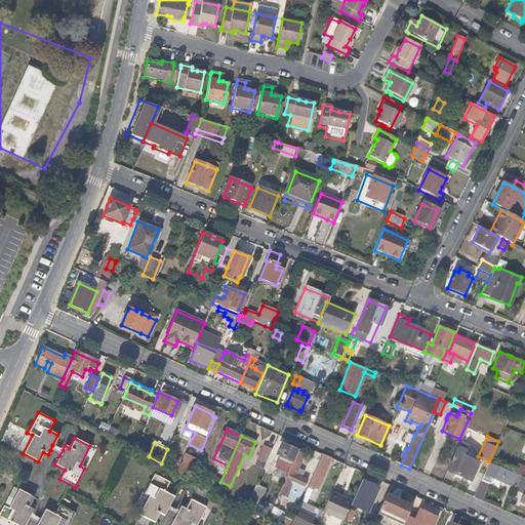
[(50,450),(59,455),(63,450),(52,445),(50,450)]
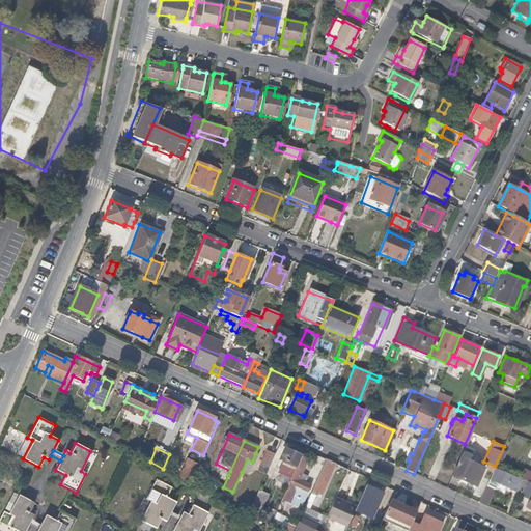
[(259,466),(268,469),(274,453),(267,450),(259,466)]
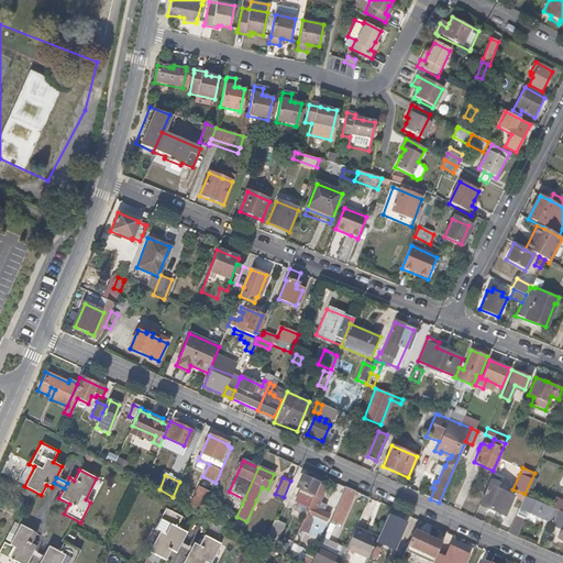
[(319,486),(319,485),(302,477),(297,487),(300,489),(294,504),(308,509),(319,486)]
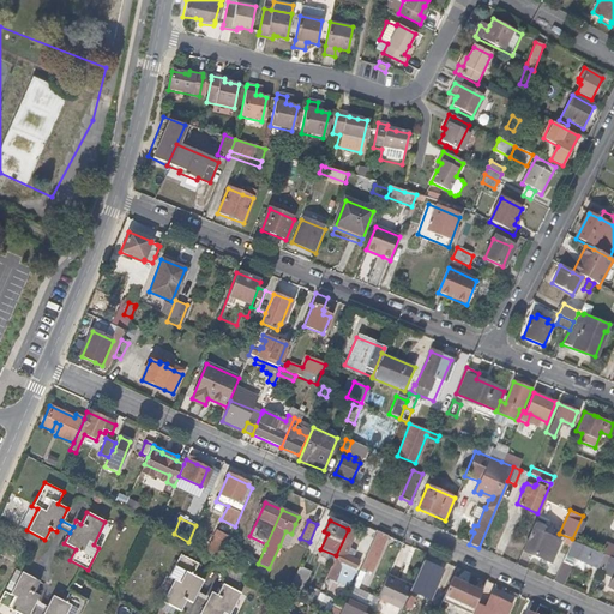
[(299,525),(295,524),(292,534),(286,531),(280,546),(284,548),(290,545),(299,525)]
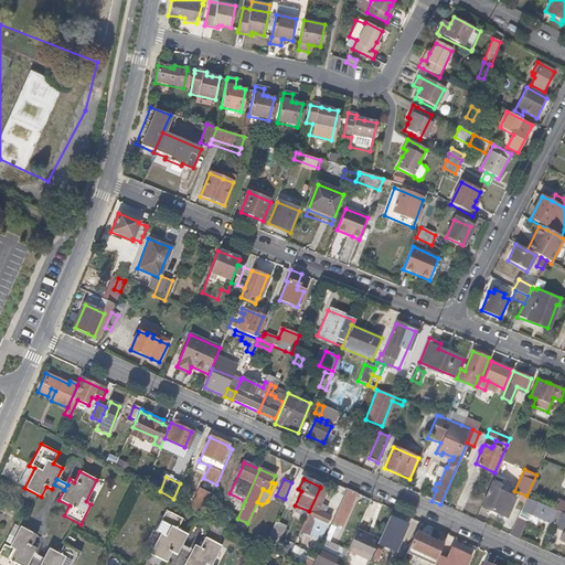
[(490,509),(489,511),(505,518),(514,498),(489,487),(481,505),(490,509)]
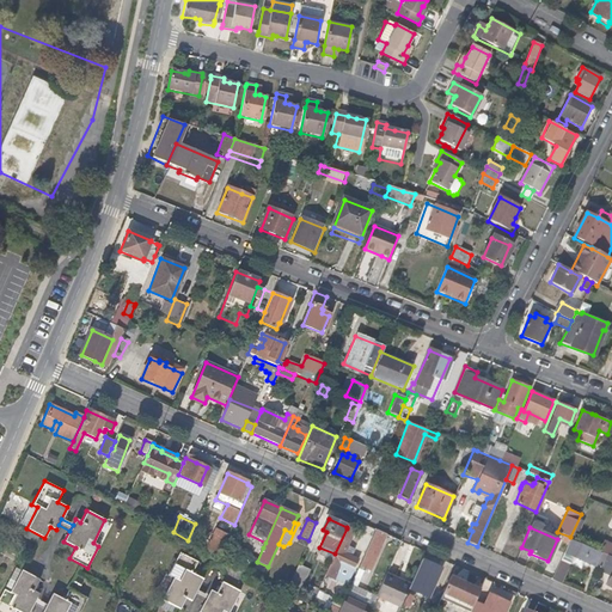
[(354,531),(347,528),(335,554),(325,575),(334,579),(337,571),(341,563),(348,567),(346,571),(348,573),(352,574),(357,561),(350,558),(354,550),(347,546),(354,531)]
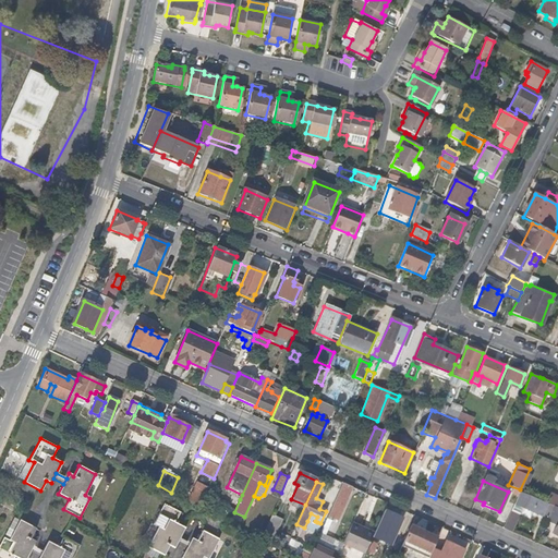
[(198,483),(189,501),(201,508),(209,487),(198,483)]
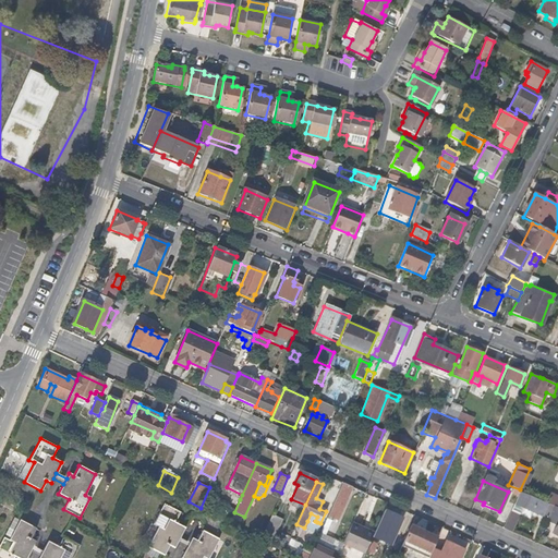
[(353,488),(343,483),(328,516),(338,520),(353,488)]
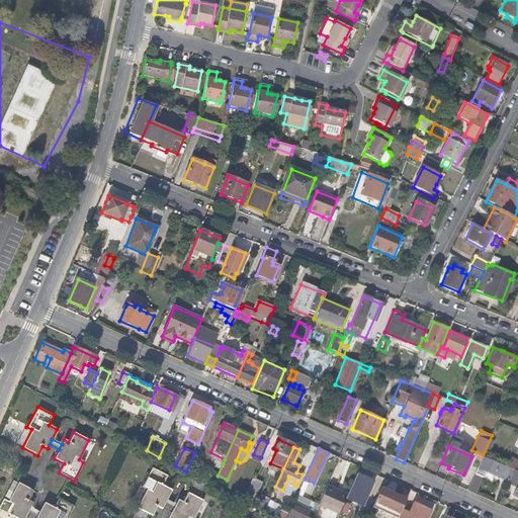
[(481,458),(465,491),(473,495),(481,478),(482,477),(481,477),(483,471),(493,477),(508,483),(513,472),(481,458)]
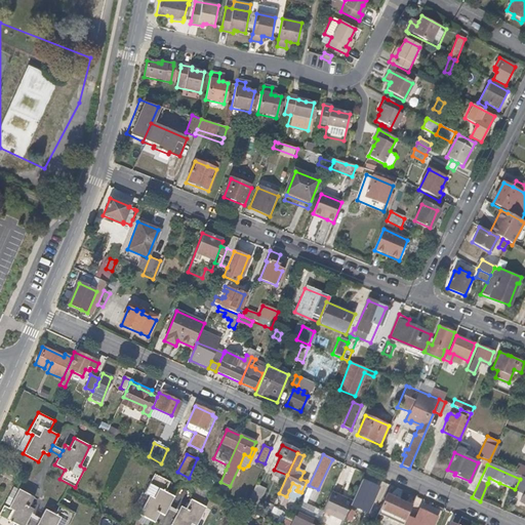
[(215,474),(209,488),(216,492),(220,482),(226,470),(217,466),(214,473),(215,474)]
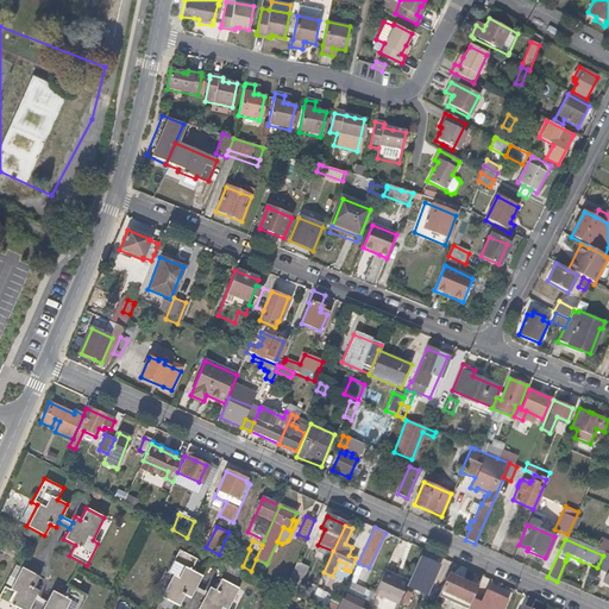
[(239,544),(231,562),(243,566),(250,550),(249,548),(239,544)]
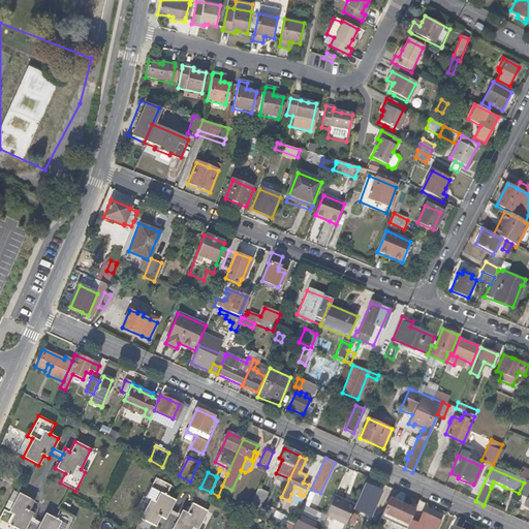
[(165,520),(167,516),(170,510),(175,501),(165,496),(170,486),(154,477),(144,498),(149,501),(139,519),(150,525),(155,527),(159,518),(165,520)]
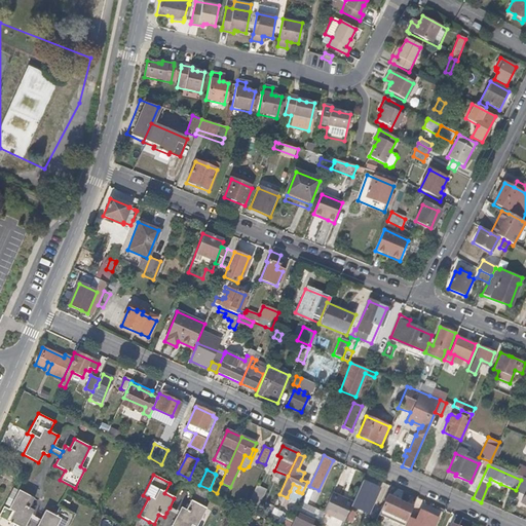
[(525,479),(522,477),(521,480),(516,490),(516,492),(524,496),(521,503),(525,505),(525,479)]
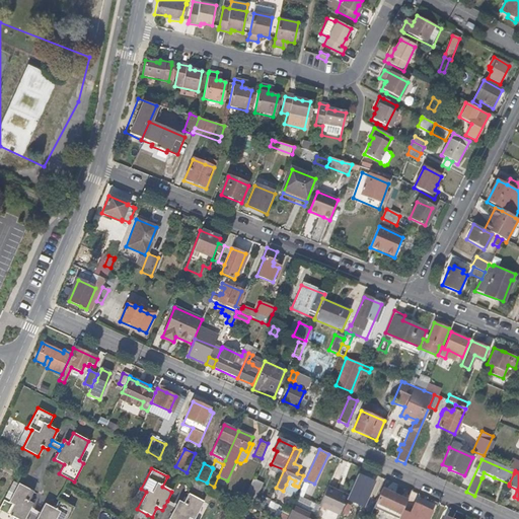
[(483,477),(482,478),(492,484),(494,477),(484,472),(482,477),(483,477)]
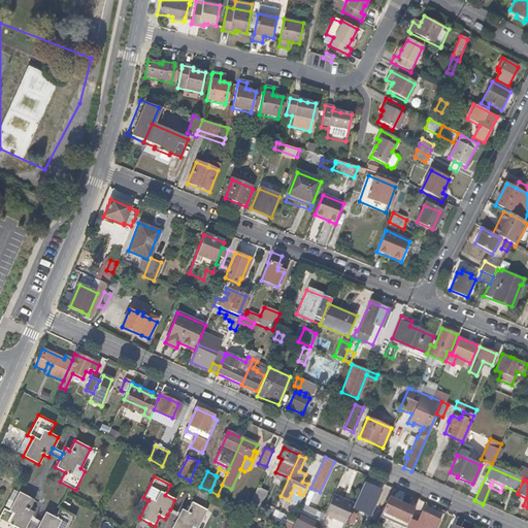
[(381,492),(363,484),(353,507),(360,512),(370,516),(376,502),(381,492)]
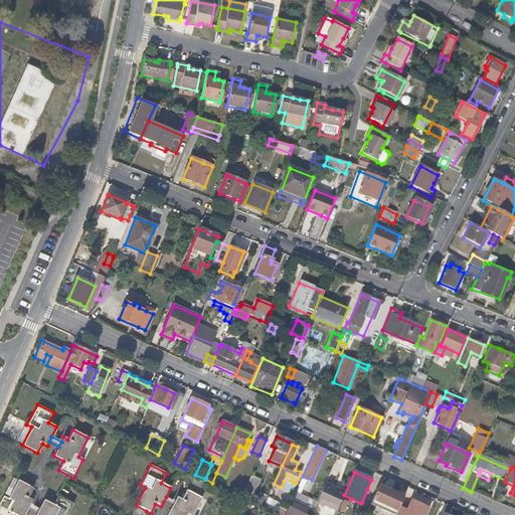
[(292,484),(293,482),(291,481),(293,477),(287,474),(284,481),(292,484)]
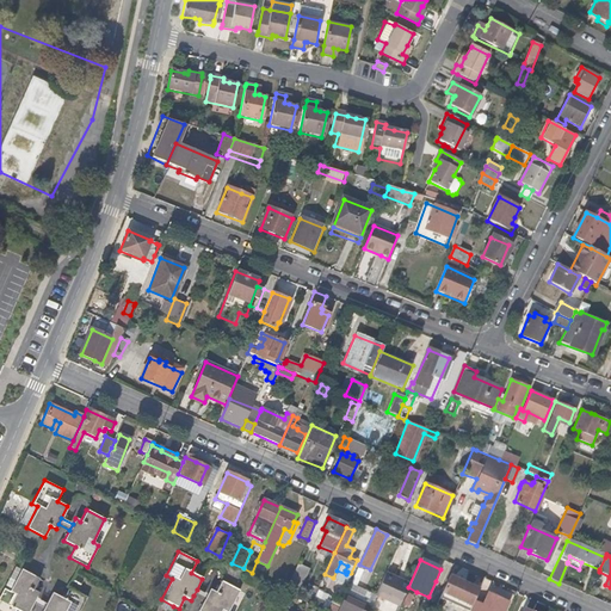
[(310,569),(298,563),(287,591),(297,597),(310,569)]
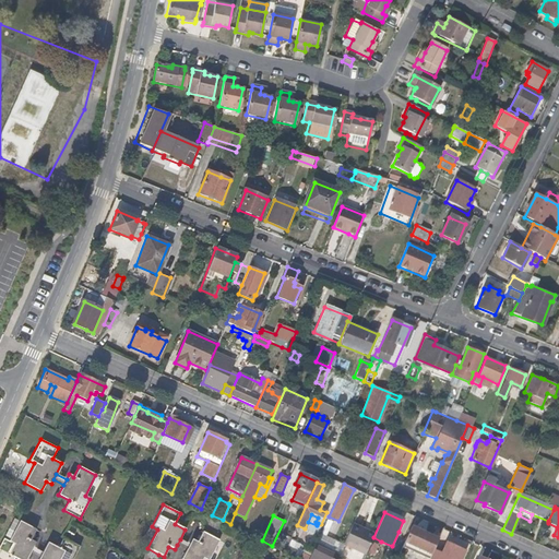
[(25,558),(30,552),(32,548),(35,543),(30,539),(36,530),(19,521),(8,542),(2,538),(0,542),(0,558),(13,558),(14,558),(16,558),(25,558)]
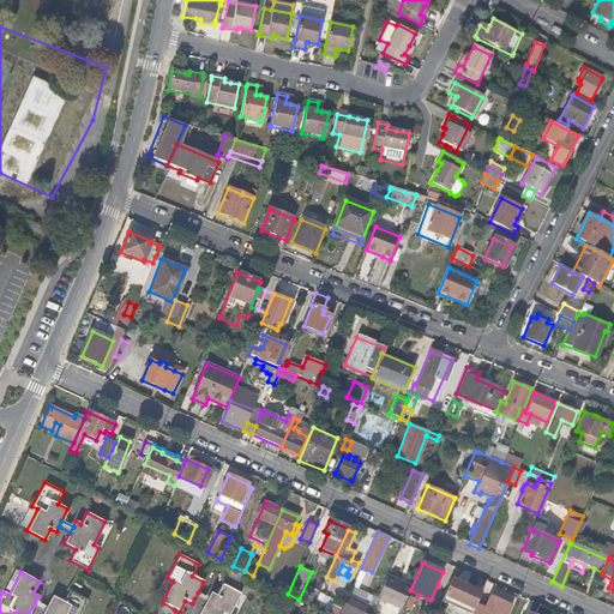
[(411,587),(387,576),(378,599),(402,609),(410,590),(411,587)]
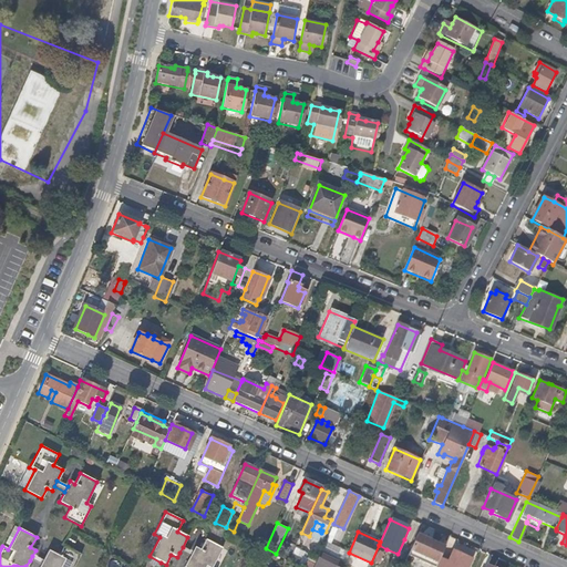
[(434,566),(435,566),(439,560),(445,547),(418,534),(408,556),(420,562),(418,566),(421,566),(422,566),(424,563),(434,566)]
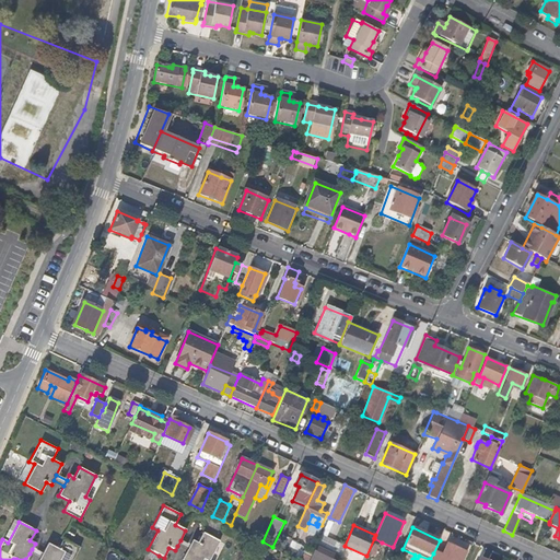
[(190,545),(187,551),(182,559),(209,559),(219,543),(202,533),(197,544),(193,541),(190,545)]
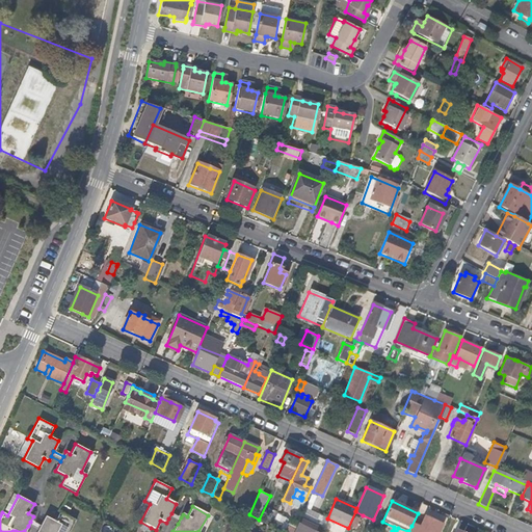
[(270,510),(265,523),(271,526),(276,513),(270,510)]
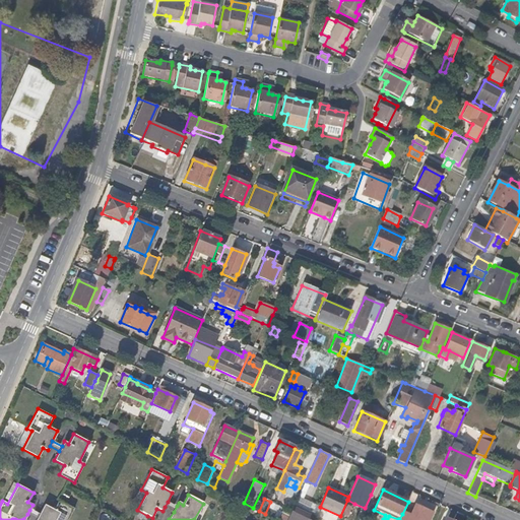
[(319,508),(298,499),(294,508),(312,516),(315,517),(319,508)]
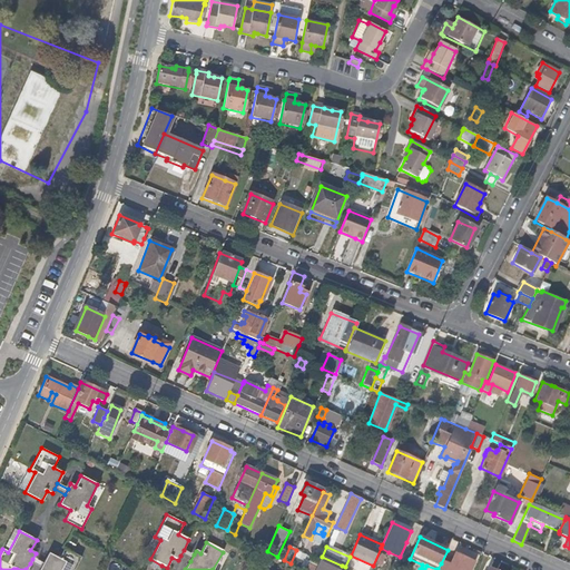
[(296,550),(291,563),(298,568),(306,551),(297,548),(296,550)]
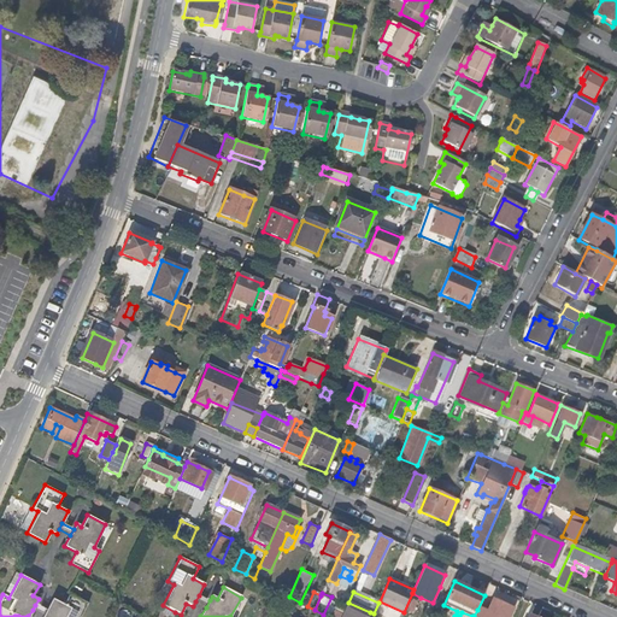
[(404,612),(403,613),(410,616),(412,616),(421,598),(412,593),(404,612)]
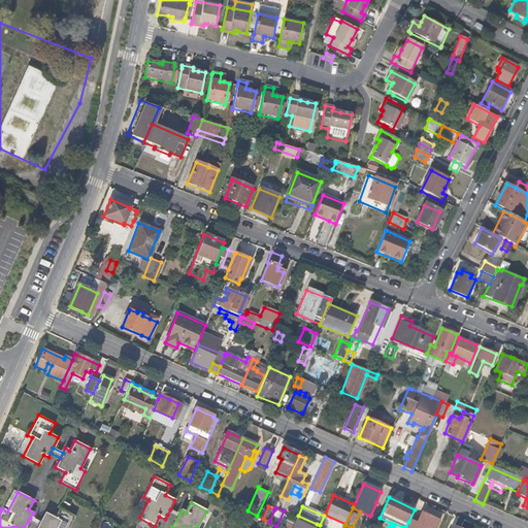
[(44,513),(39,523),(36,527),(68,527),(74,516),(59,508),(55,518),(44,513)]
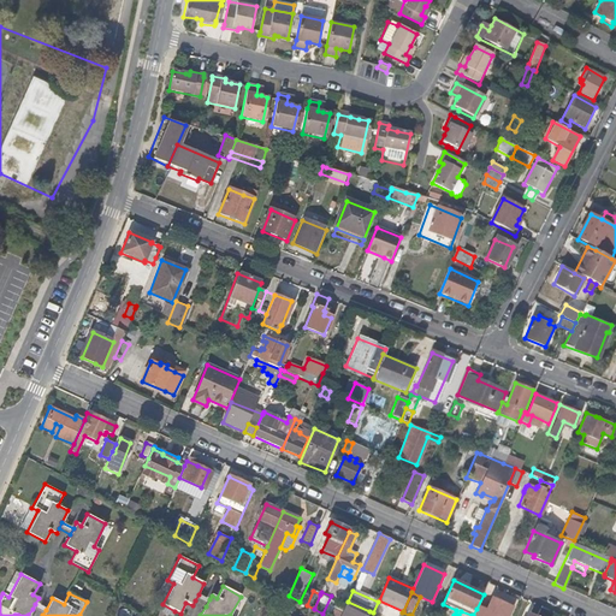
[(195,600),(206,606),(209,599),(199,594),(195,600)]
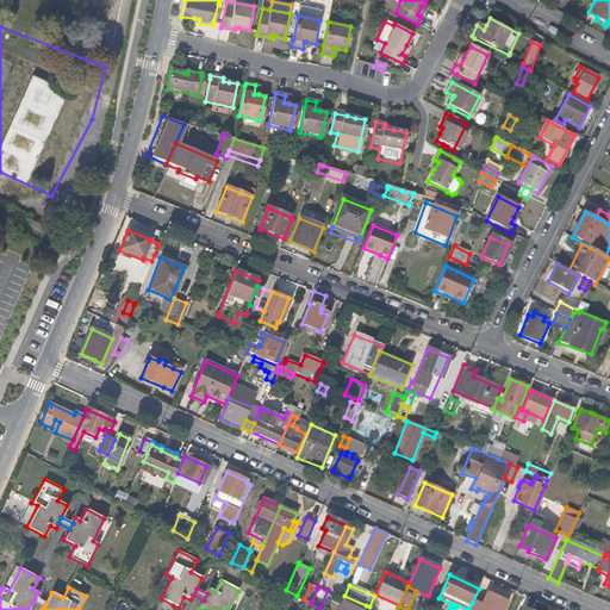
[(468,609),(504,609),(508,604),(487,595),(481,608),(472,603),(468,609)]
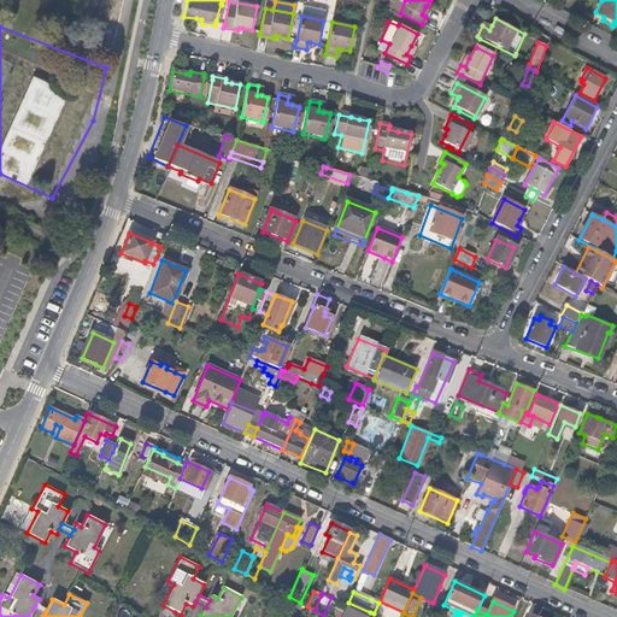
[(368,616),(370,612),(348,603),(341,616),(368,616)]
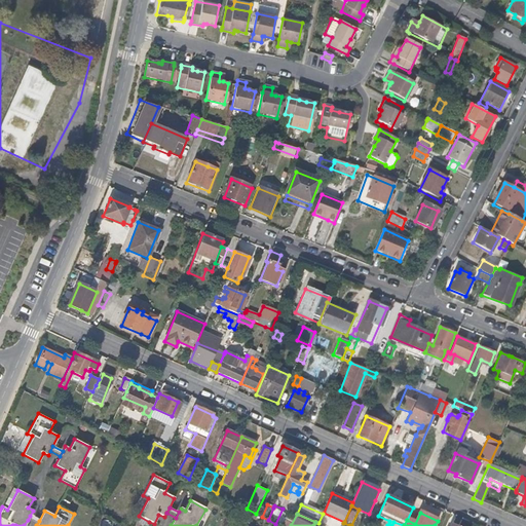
[(36,525),(39,521),(30,516),(28,520),(36,525)]
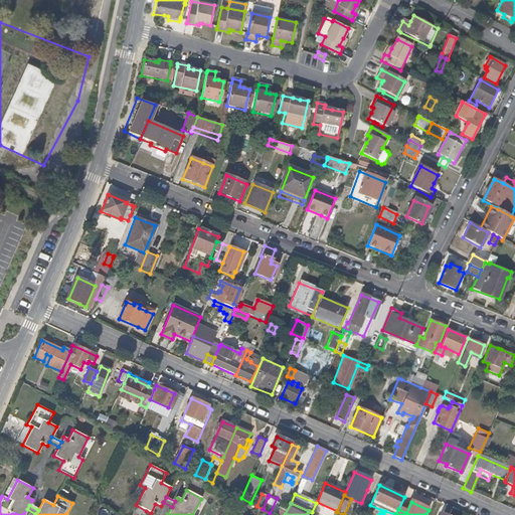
[(142,514),(143,514),(146,511),(136,505),(133,510),(142,514)]
